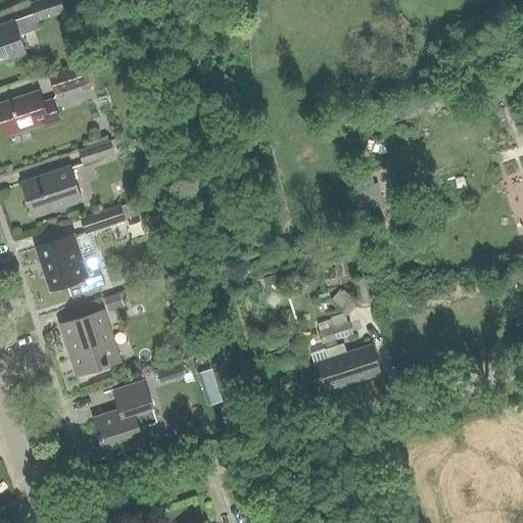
[(15,20),(15,21),(0,27),(0,64),(27,55),(20,35),(40,29),(38,21),(65,12),(60,0),(37,0),(30,3),(34,14),(15,20)]
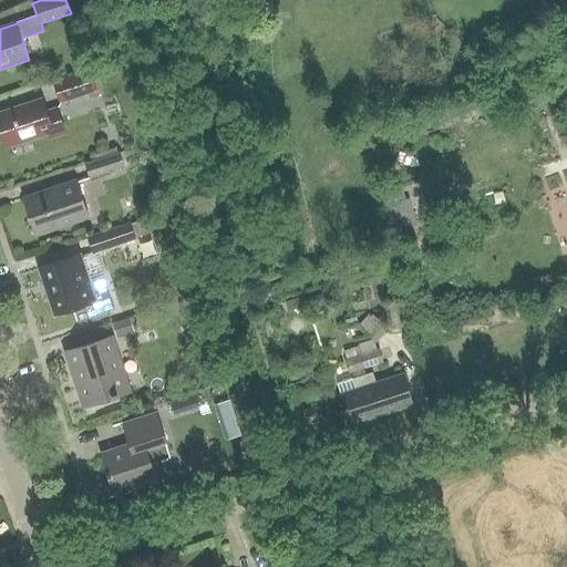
[(100,96),(91,69),(53,81),(60,104),(89,94),(91,100),(100,96)]
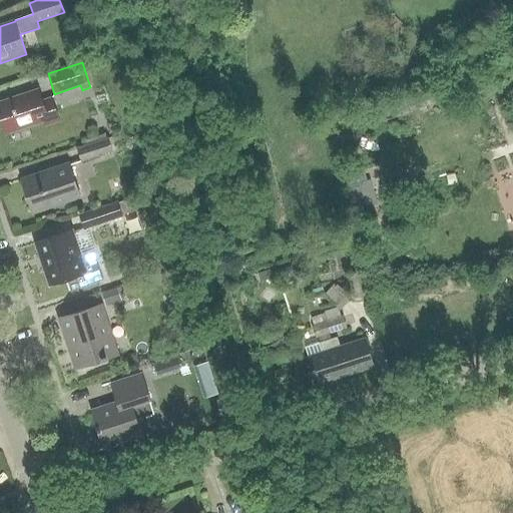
[(43,102),(39,91),(0,103),(0,116),(6,134),(44,121),(46,126),(60,121),(52,99),(43,102)]
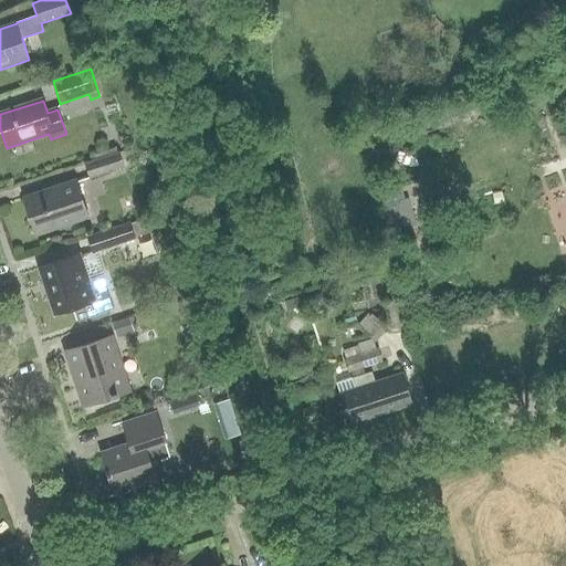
[(126,166),(121,150),(84,163),(90,179),(126,166)]
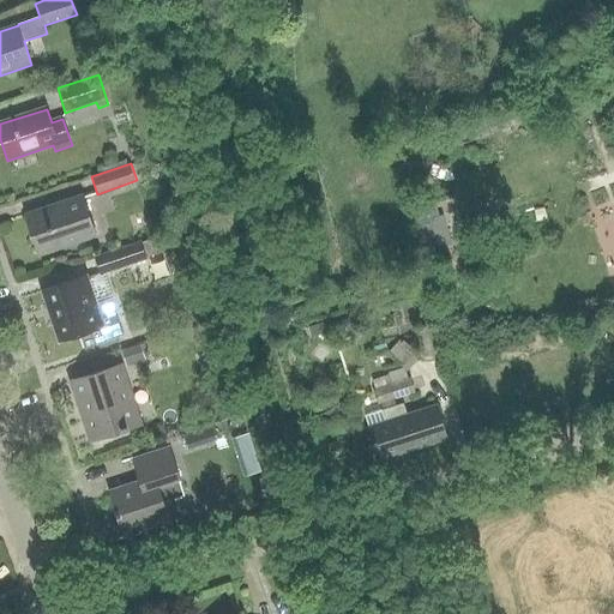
[(97,238),(83,193),(24,214),(38,257),(97,238)]
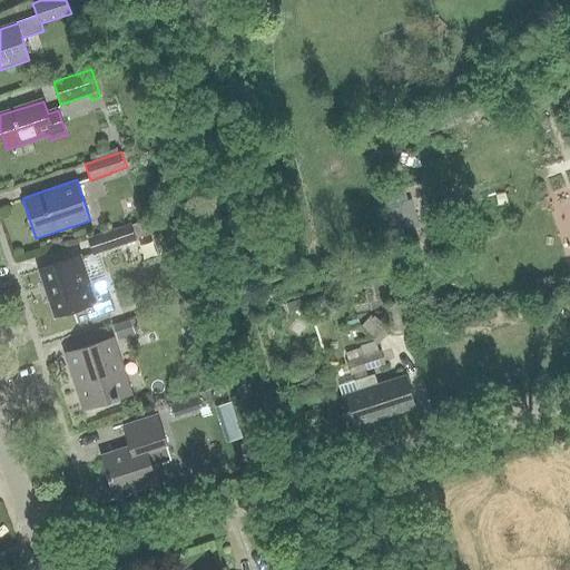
[(419,231),(411,199),(385,206),(393,237),(419,231)]
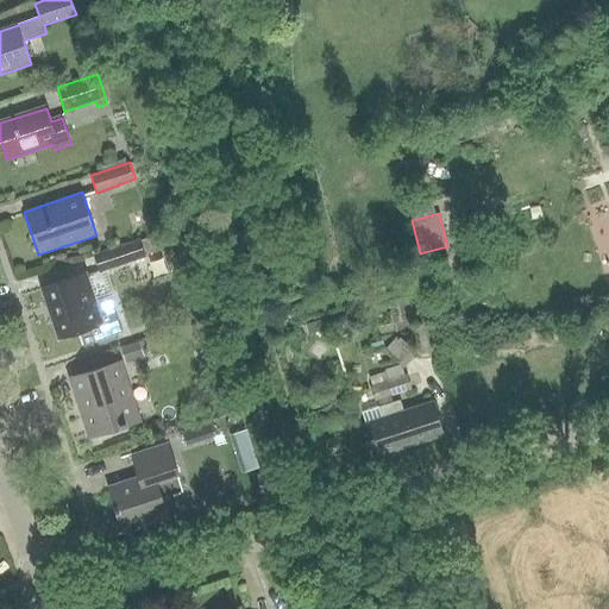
[(164,231),(144,239),(150,253),(170,246),(164,231)]
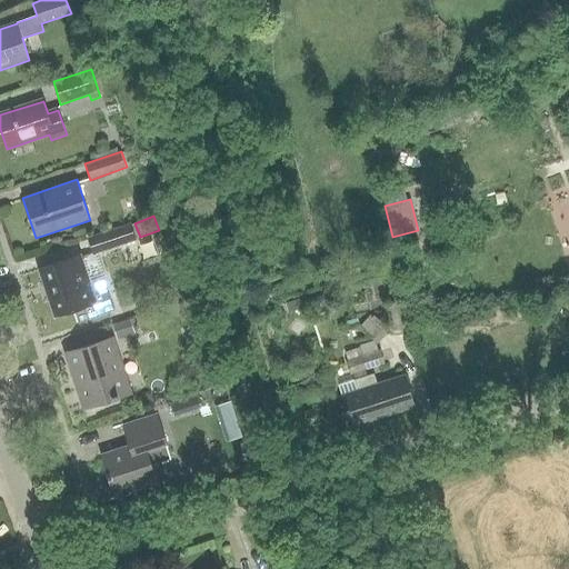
[(137,240),(131,222),(87,237),(93,255),(137,240)]
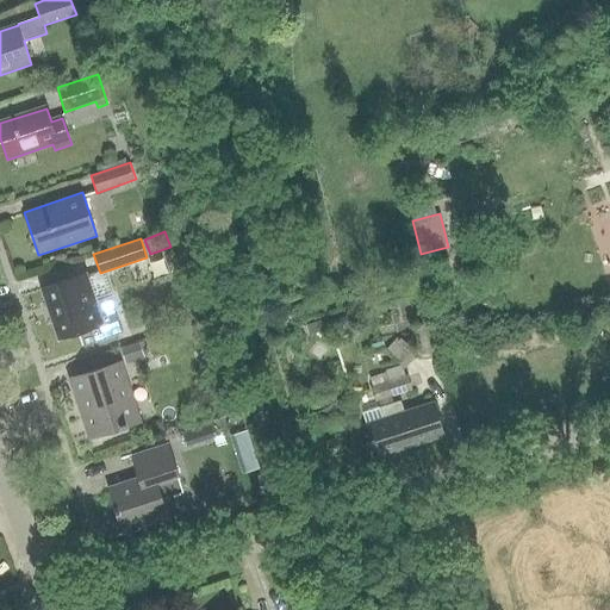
[(97,307),(91,292),(104,287),(98,272),(43,291),(60,341),(80,334),(85,348),(123,334),(111,303),(97,307)]
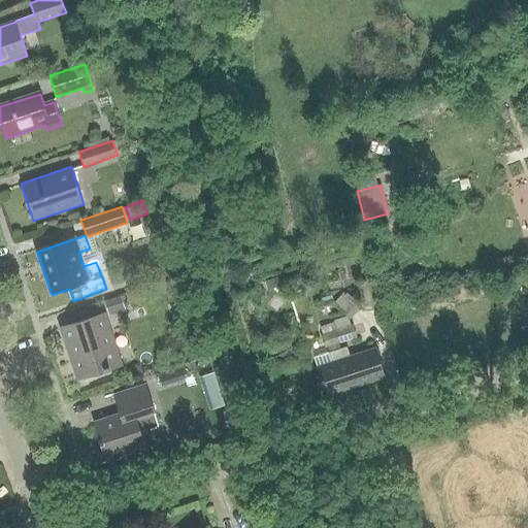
[(344,296),(342,294),(335,304),(352,319),(361,307),(352,300),(353,298),(347,293),(344,296)]
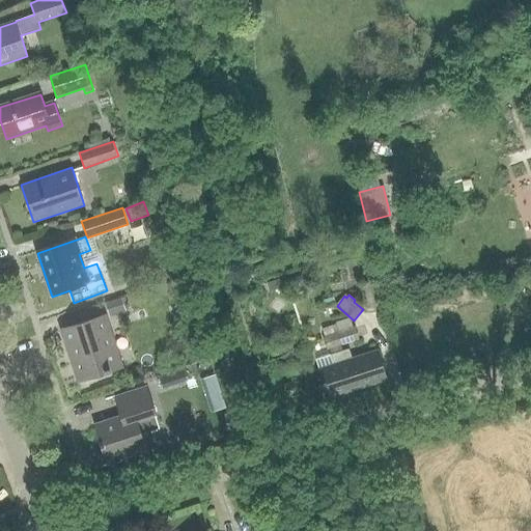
[(126,311),(121,298),(104,303),(108,317),(126,311)]
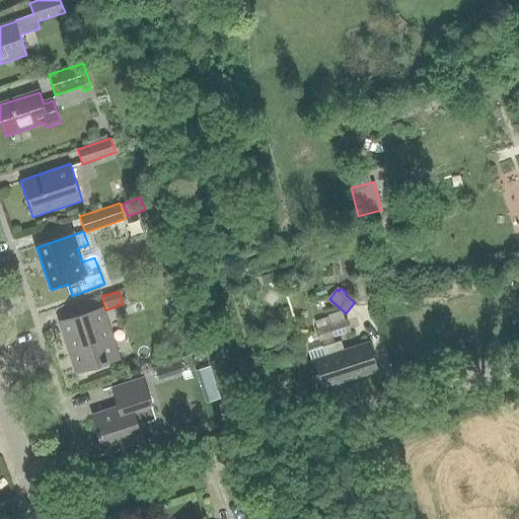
[(77,319),(100,311),(95,298),(72,305),(77,319)]
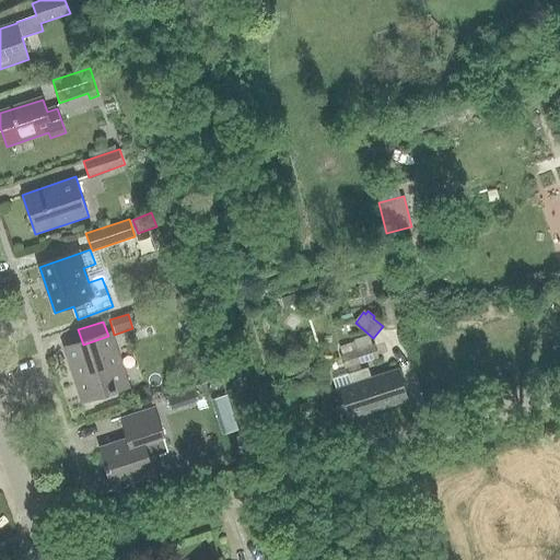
[(108,336),(83,345),(68,349),(85,403),(128,388),(109,335),(108,336)]
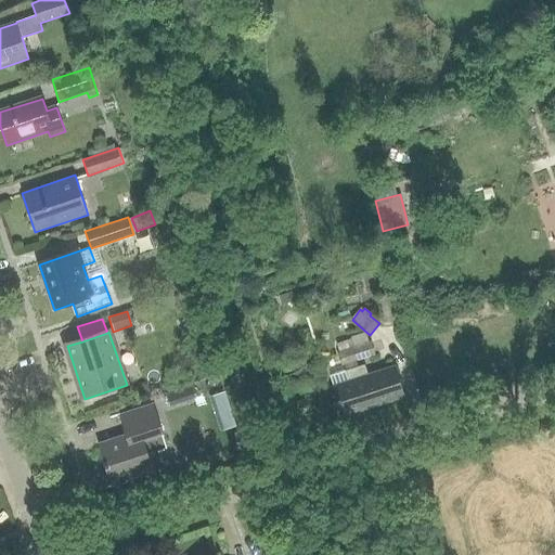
[(368,341),(364,333),(349,338),(349,339),(334,344),(340,364),(374,355),(370,341),(368,341)]
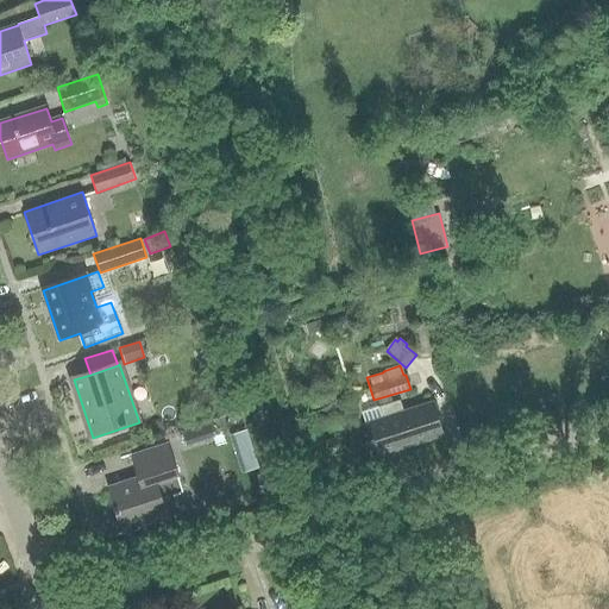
[(378,408),(383,420),(363,427),(374,458),(445,435),(434,403),(406,413),(401,400),(378,408)]
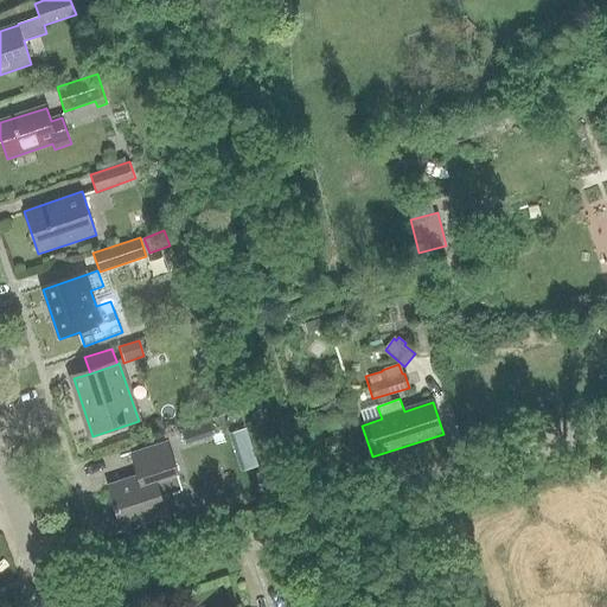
[(215,435),(211,423),(181,433),(185,445),(215,435)]
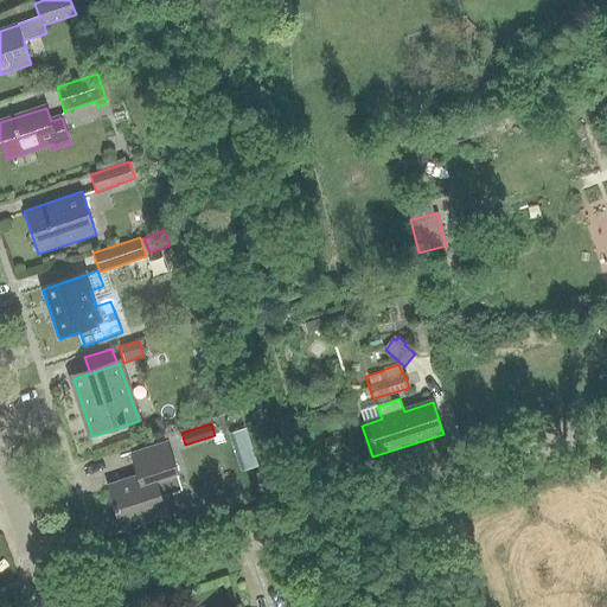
[(247,428),(229,433),(237,458),(254,453),(247,428)]
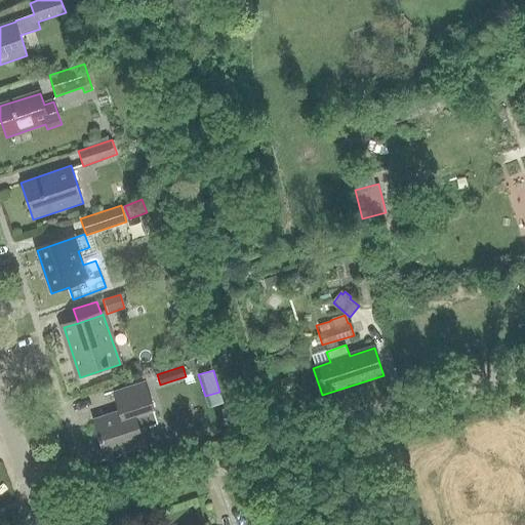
[(142,430),(159,423),(145,382),(113,394),(119,411),(94,419),(103,443),(104,442),(110,460),(135,452),(134,448),(147,444),(142,430)]
